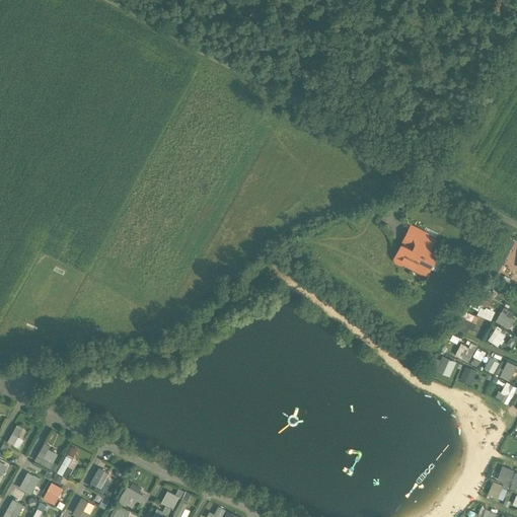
[(425,235),(410,227),(401,244),(404,245),(403,246),(400,244),(393,260),(394,263),(398,265),(401,264),(413,269),(416,268),(422,272),(426,270),(432,260),(428,257),(429,255),(431,254),(430,252),(431,250),(430,248),(433,241),(426,238),(425,235)]
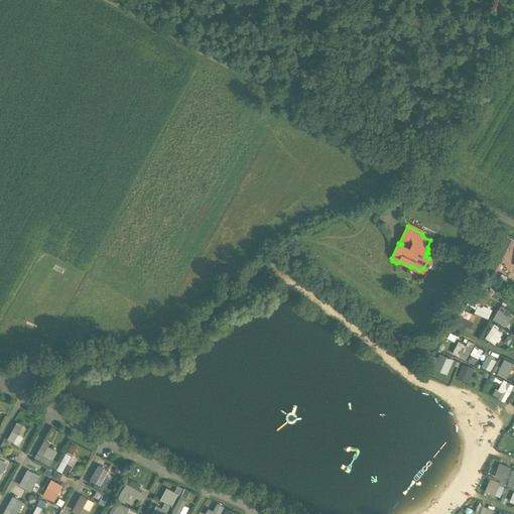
[(473,309),(477,302),(484,306),(491,293),(476,285),(466,305),(473,309)]
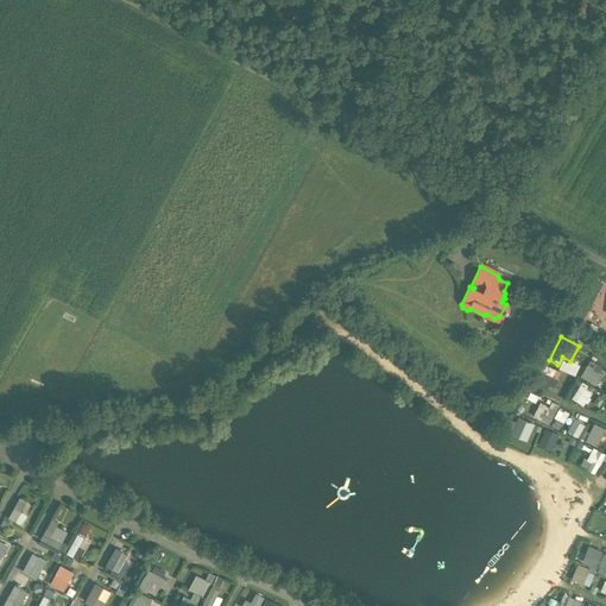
[(575,378),(580,367),(562,360),(559,370),(575,378)]
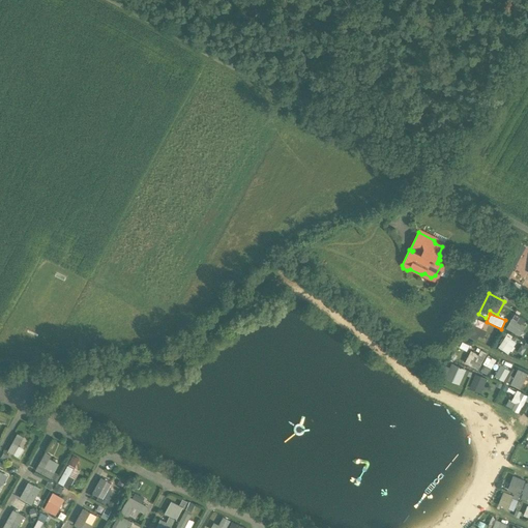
[(505,329),(519,338),(527,323),(514,316),(505,329)]
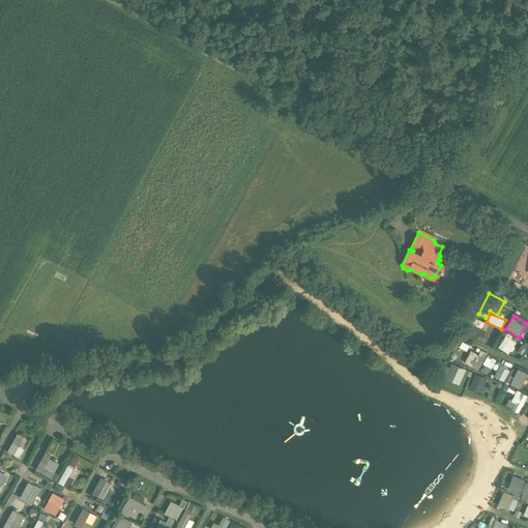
[(465,335),(476,341),(478,336),(482,339),(486,331),(470,324),(465,335)]
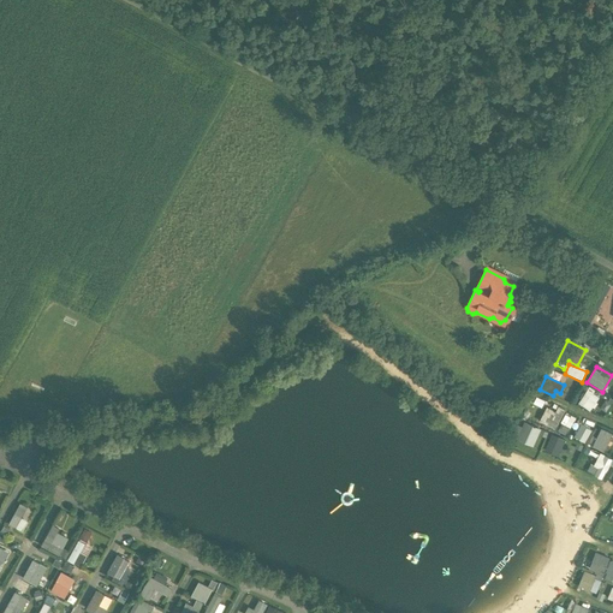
[(546,408),(540,423),(557,430),(565,410),(557,406),(555,411),(546,408)]
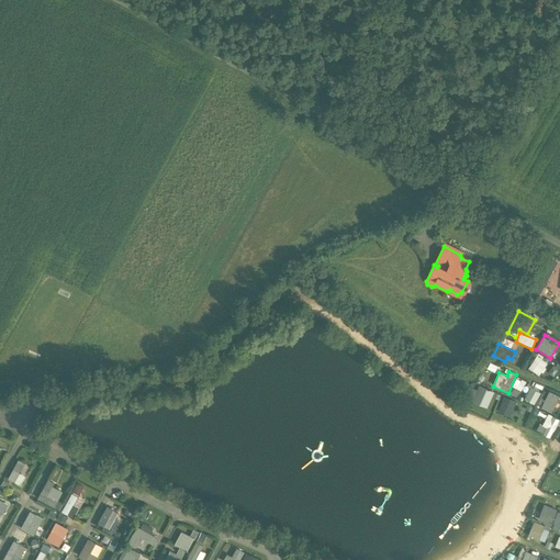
[(488,409),(494,392),(478,385),(471,403),(488,409)]
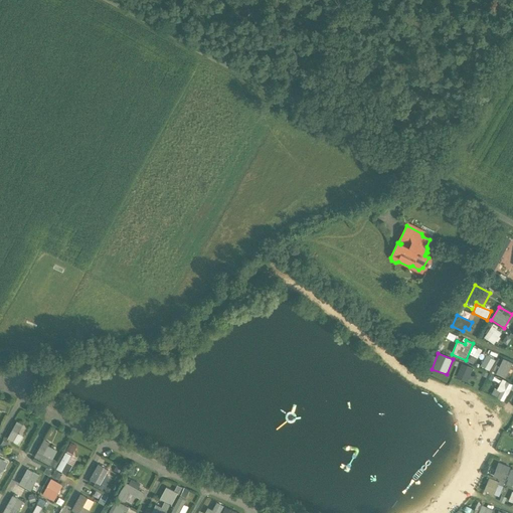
[(502,358),(495,373),(505,378),(512,363),(502,358)]
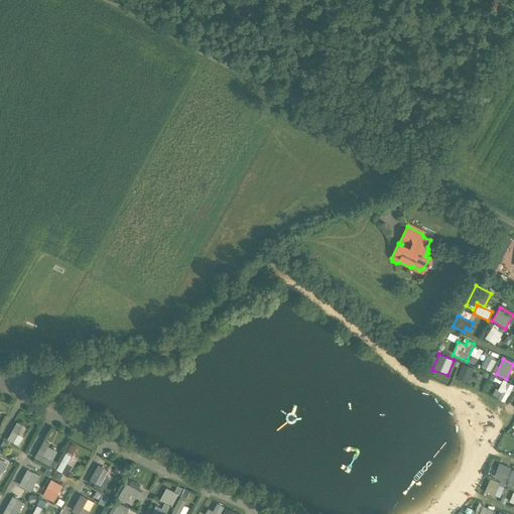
[(462,365),(457,379),(469,384),(474,369),(462,365)]
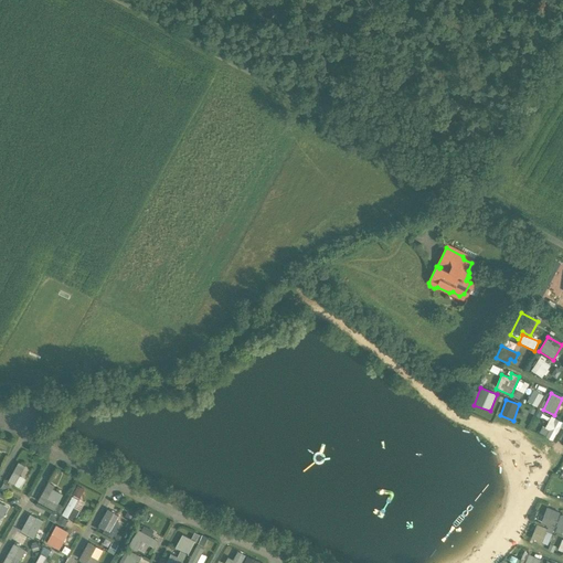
[(545,429),(541,427),(538,435),(553,442),(562,423),(551,417),(545,429)]
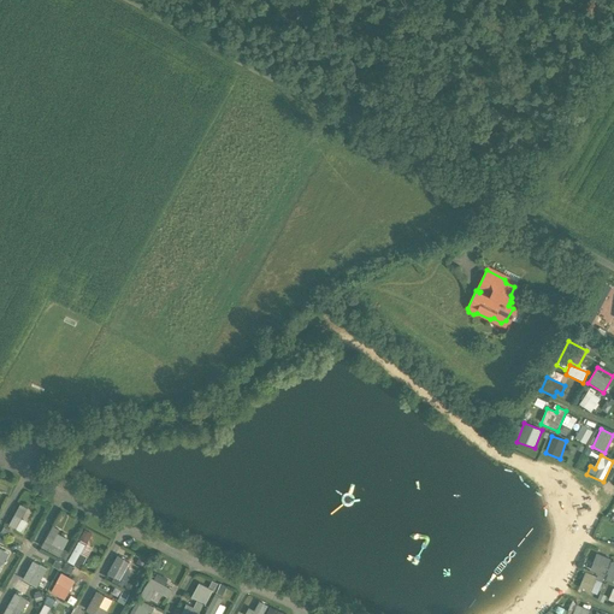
[(21,519),(27,508),(19,505),(9,526),(22,533),(28,523),(21,519)]
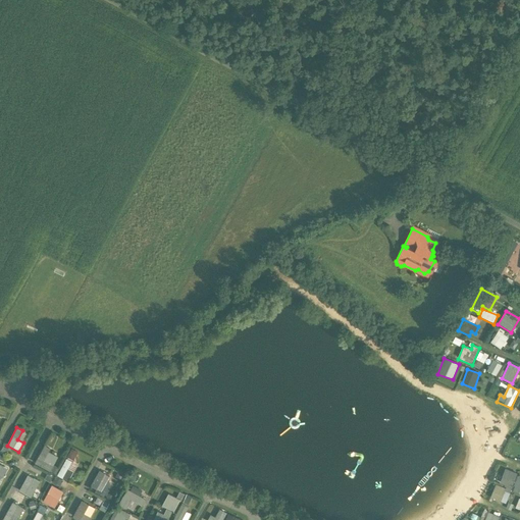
[(508,451),(518,454),(519,449),(519,443),(511,440),(508,451)]
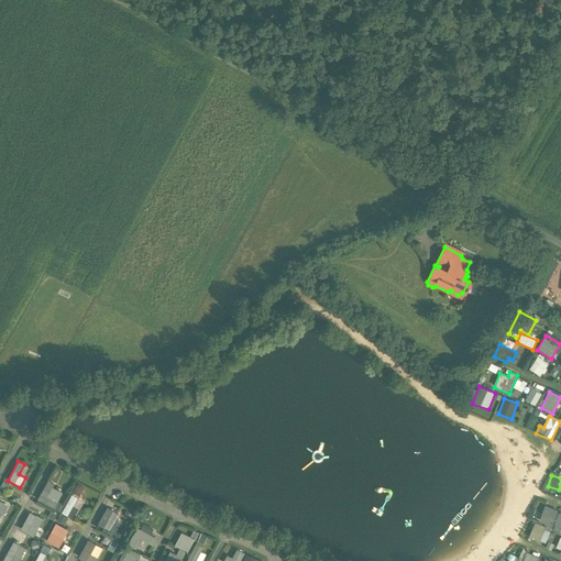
[(53,487),(54,485),(47,482),(36,501),(53,509),(63,494),(53,487)]
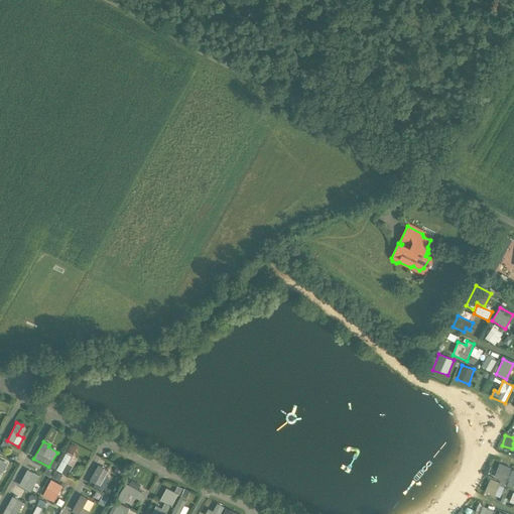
[(73,457),(77,447),(71,444),(66,453),(73,457)]
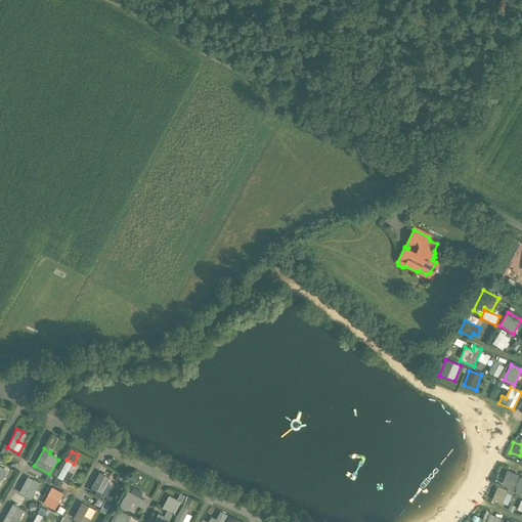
[(68,484),(73,474),(69,472),(73,464),(66,461),(56,478),(68,484)]
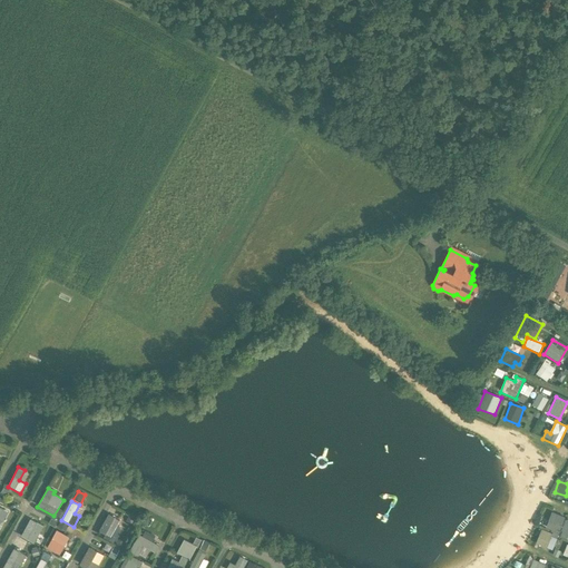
[(106,515),(98,535),(114,541),(123,521),(106,515)]
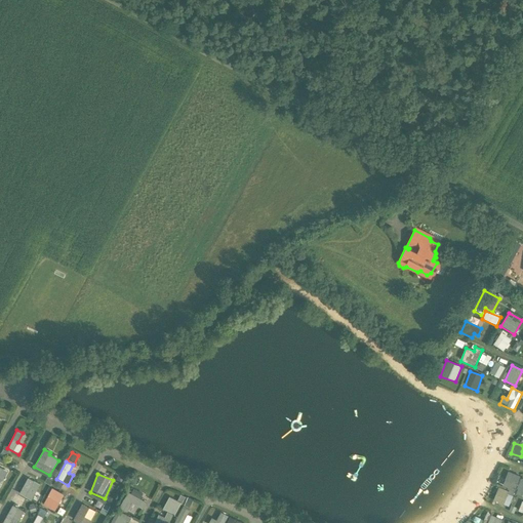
[(522,494),(522,478),(506,475),(503,490),(522,494)]
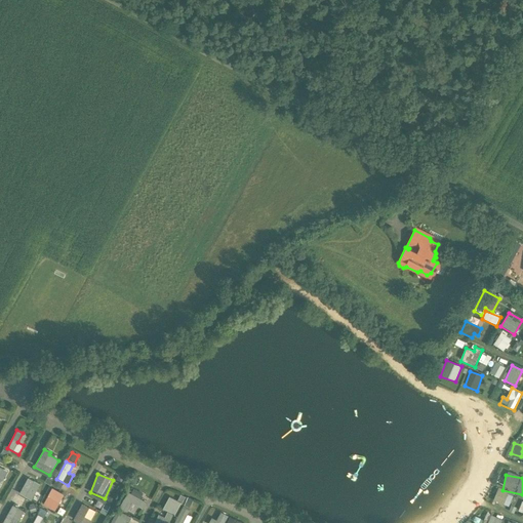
[(27,478),(18,494),(31,500),(40,485),(27,478)]
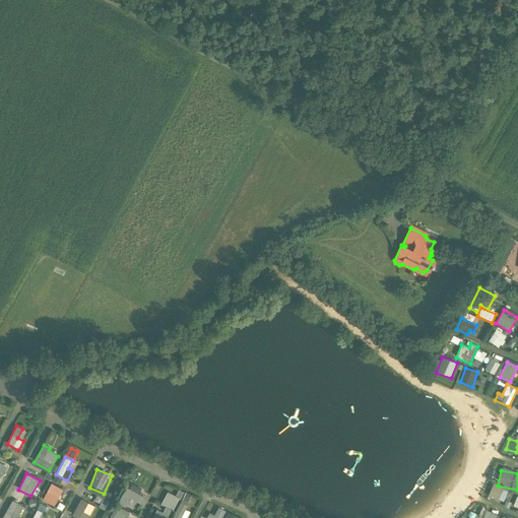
[(42,501),(54,507),(63,491),(51,483),(42,501)]
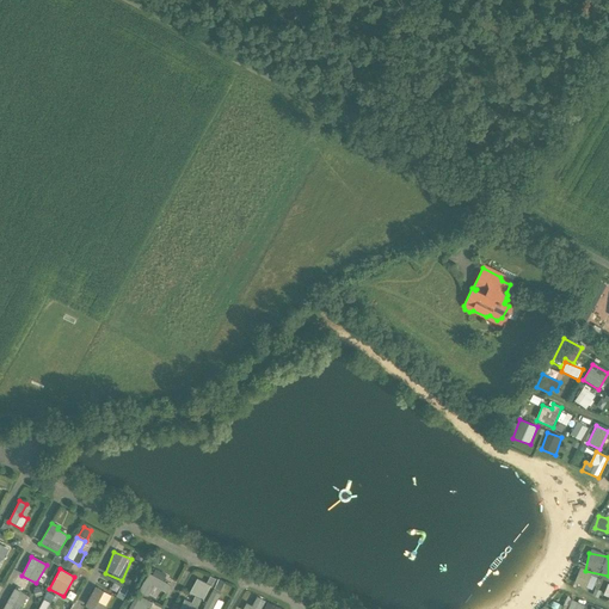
[(155,601),(160,591),(166,594),(170,586),(162,582),(165,577),(151,568),(139,591),(155,601)]
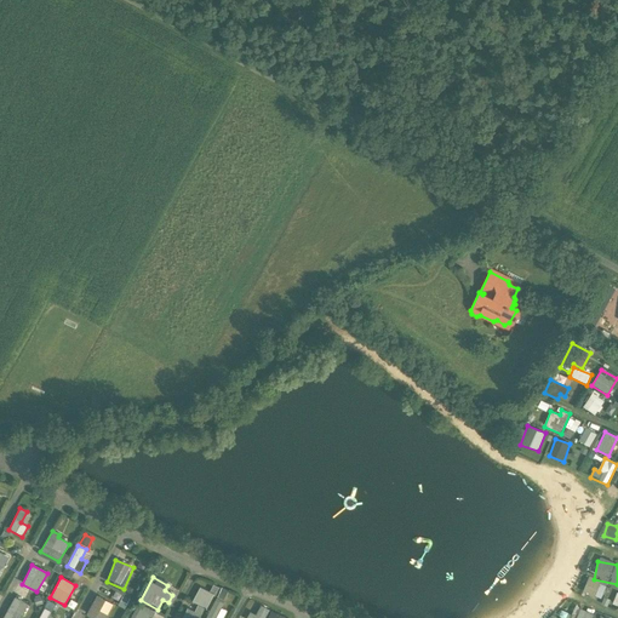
[(588,577),(582,594),(601,600),(607,583),(588,577)]
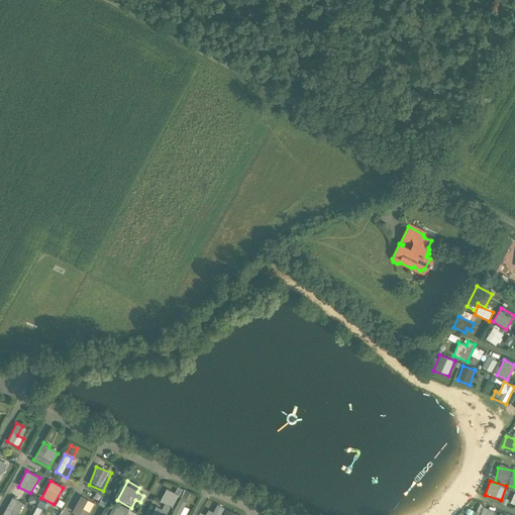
[(169,514),(175,497),(187,501),(189,493),(177,489),(175,493),(165,490),(161,503),(165,504),(163,510),(155,507),(152,514),(169,514)]
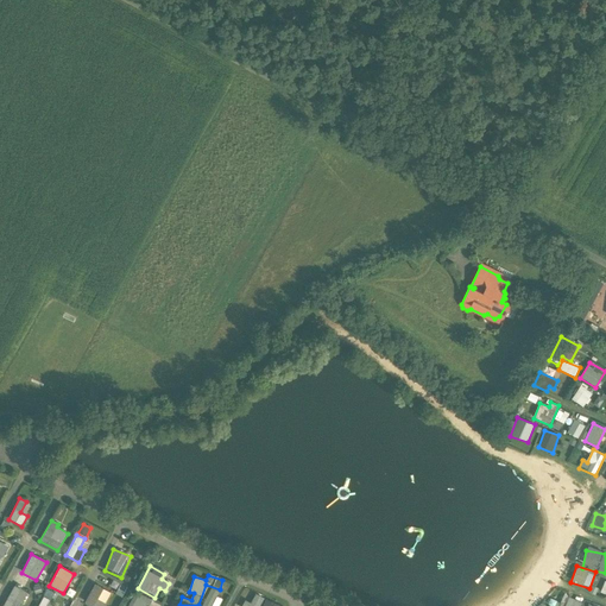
[(103,605),(105,604),(98,600),(103,589),(94,585),(84,603),(89,605),(103,605)]
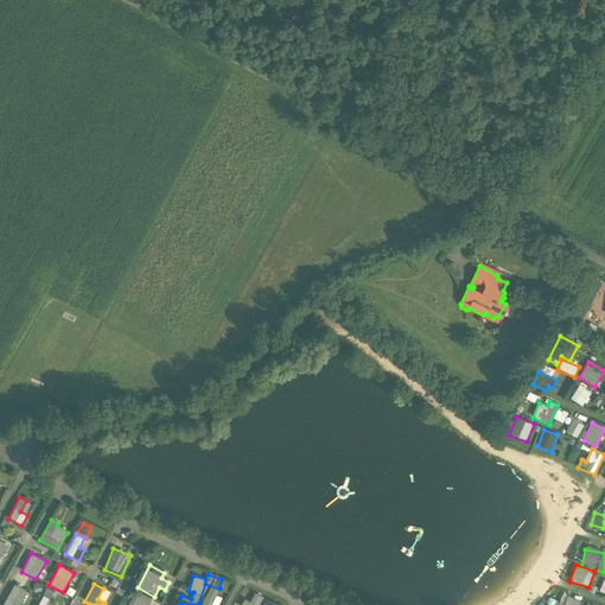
[(20,604),(27,592),(14,585),(5,604),(20,604)]
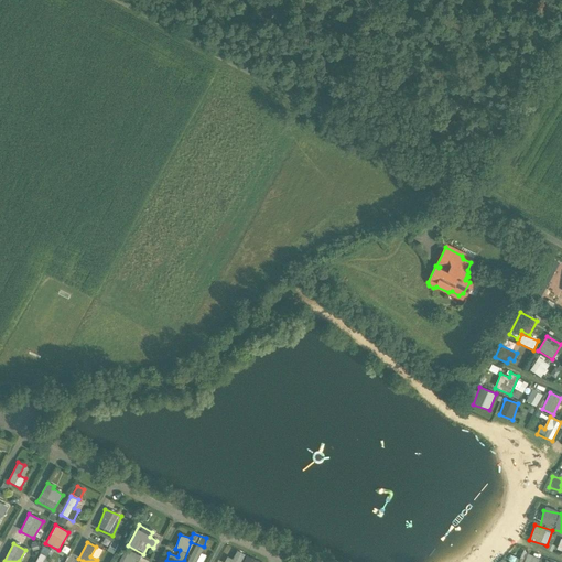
[(203,561),(206,555),(201,553),(203,549),(195,546),(188,561),(203,561)]
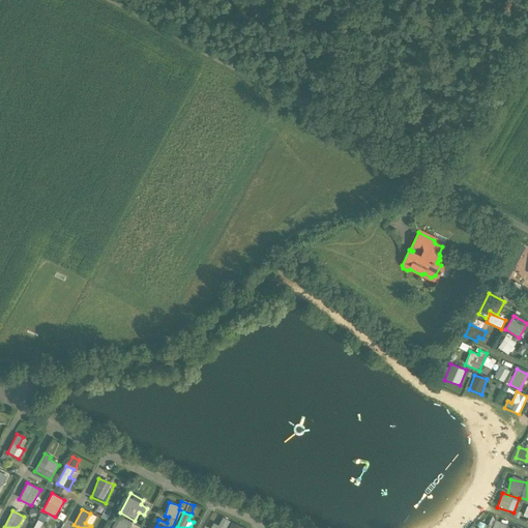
[(89,515),(86,523),(91,525),(95,517),(89,515)]
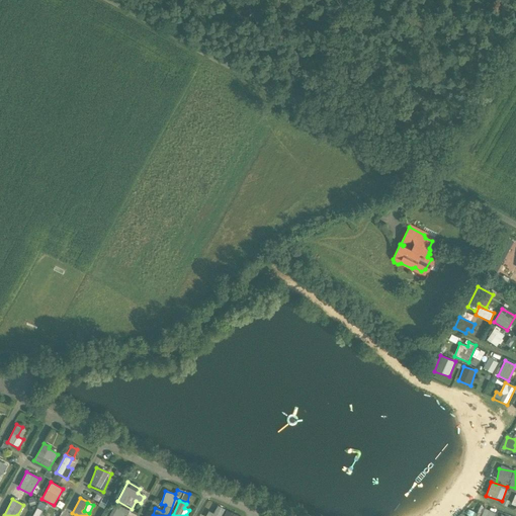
[(127,515),(130,511),(114,504),(109,515),(127,515)]
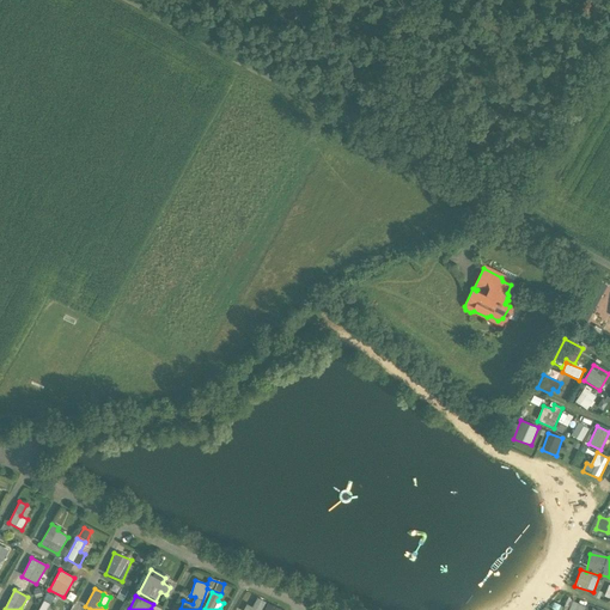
[(256,598),(252,608),(245,604),(243,609),(261,609),(264,602),(256,598)]
